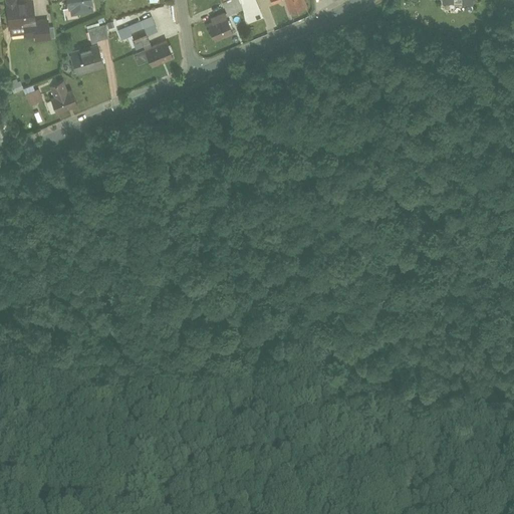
[(15,0),(5,0),(8,28),(24,26),(35,25),(35,22),(32,0),(25,0),(16,1),(15,0)]
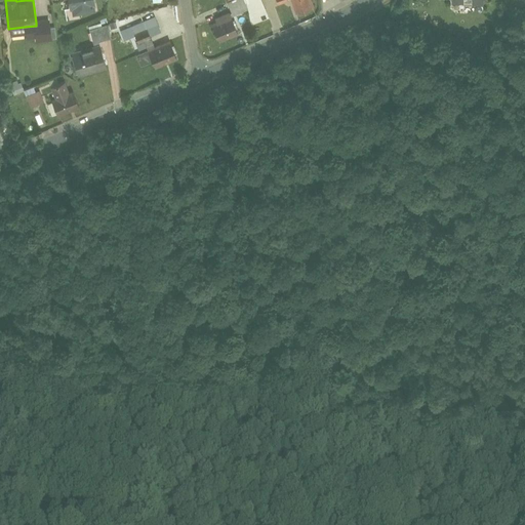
[(67,0),(69,8),(72,8),(73,15),(94,12),(93,6),(95,5),(94,0),(67,0)]
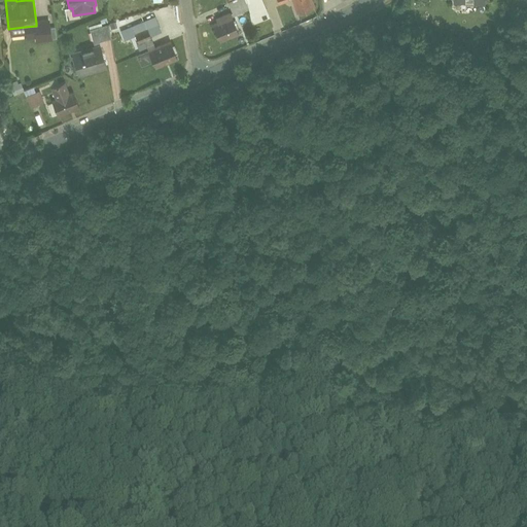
[(243,0),(235,0),(230,2),(225,4),(230,12),(232,18),(248,11),(243,0)]
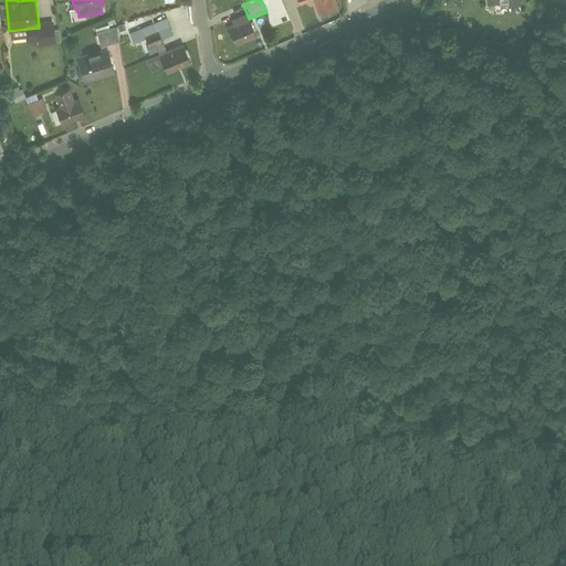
[(261,0),(266,12),(270,29),(289,21),(280,0),(261,0)]
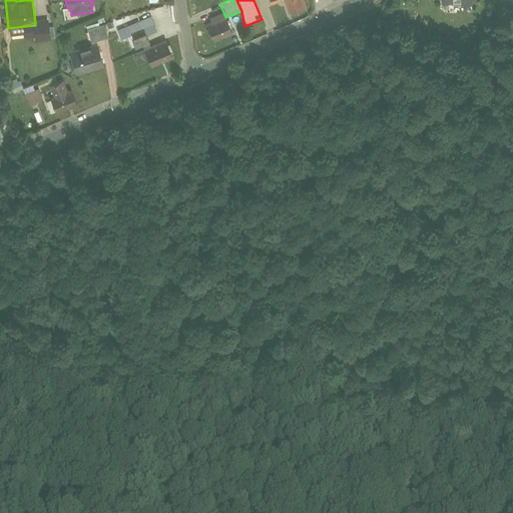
[(307,8),(303,0),(268,0),(271,7),(284,3),(289,15),(307,8)]
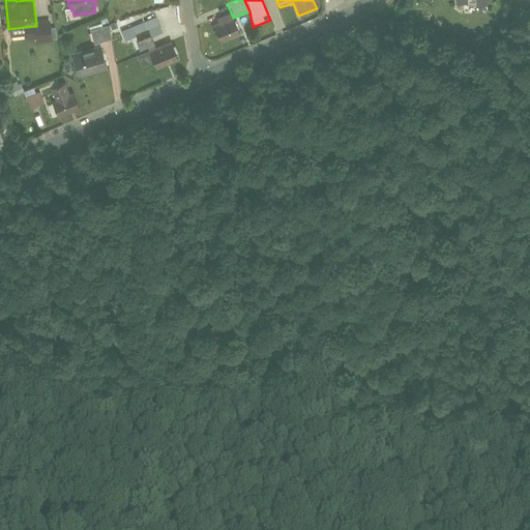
[(212,25),(219,45),(240,36),(233,18),(231,12),(215,19),(216,23),(212,25)]
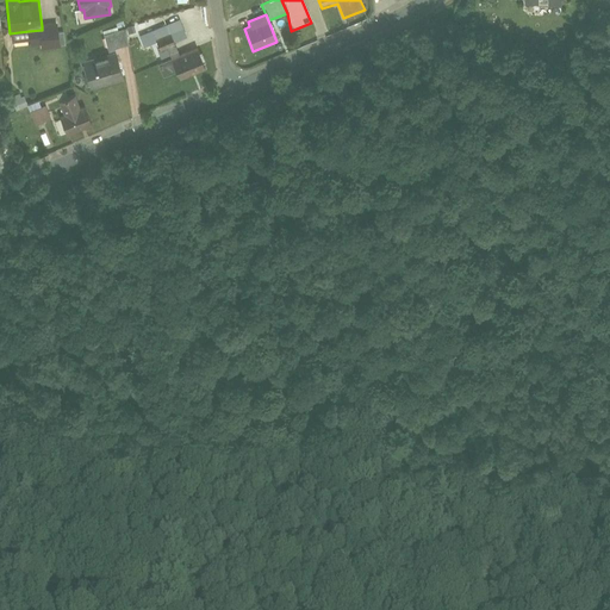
[(131,23),(132,30),(149,27),(148,20),(131,23)]
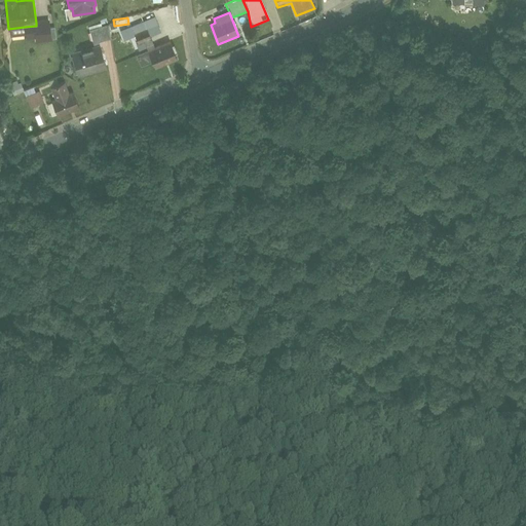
[(49,22),(36,23),(36,26),(25,27),(26,40),(50,38),(49,22)]
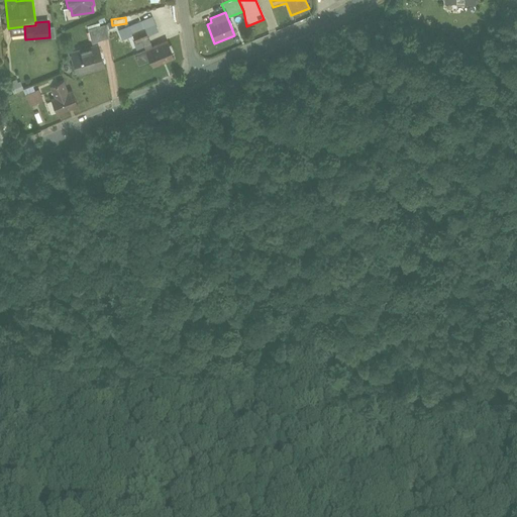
[(140,22),(128,27),(131,34),(143,29),(140,22)]
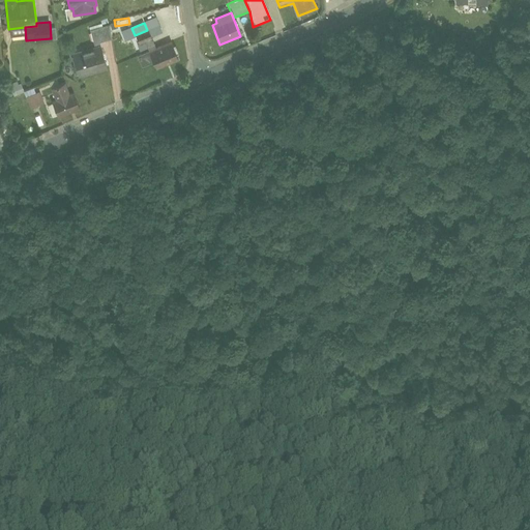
[(89,31),(94,48),(100,47),(99,42),(110,39),(109,25),(89,31)]
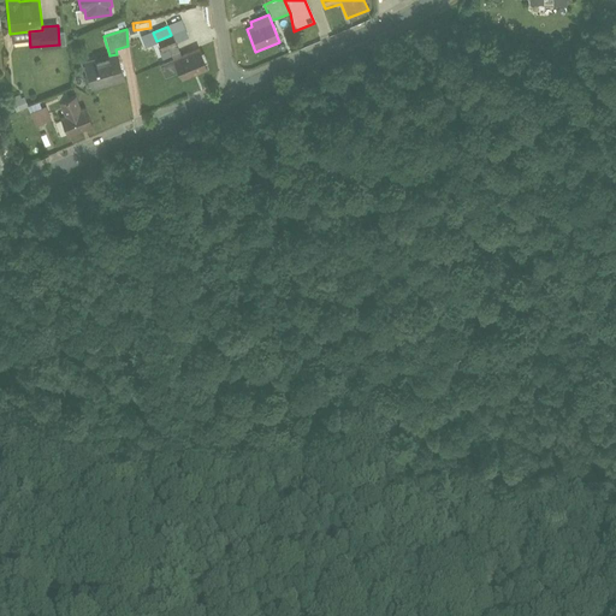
[(172,60),(181,57),(173,40),(158,47),(160,52),(158,53),(161,61),(171,57),(172,60)]
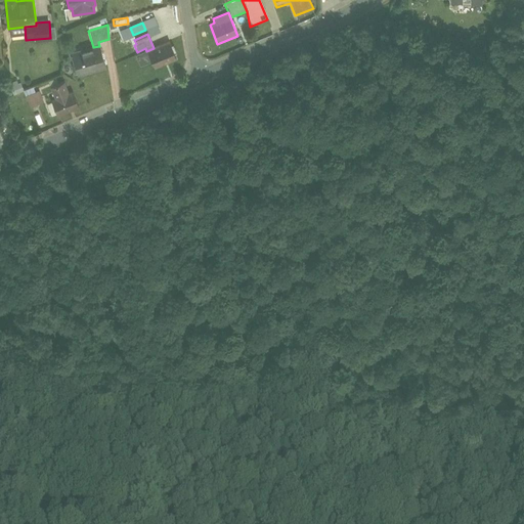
[(150,61),(155,70),(176,60),(168,42),(154,48),(146,51),(150,61)]
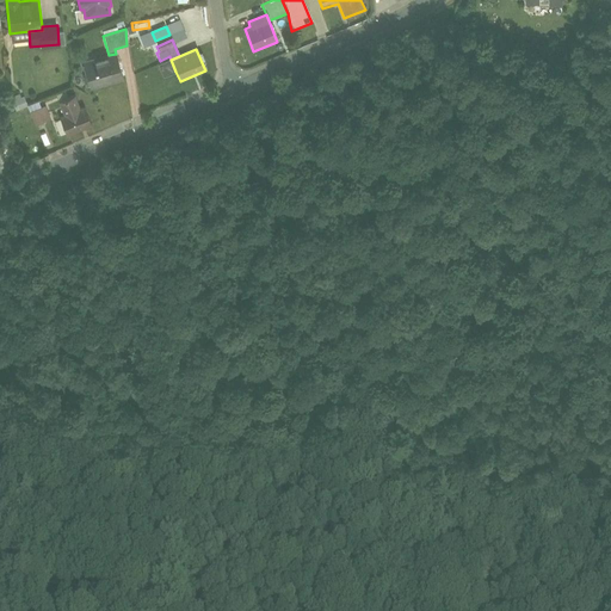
[(91,91),(124,81),(116,54),(109,55),(94,60),(93,57),(81,61),(91,91)]
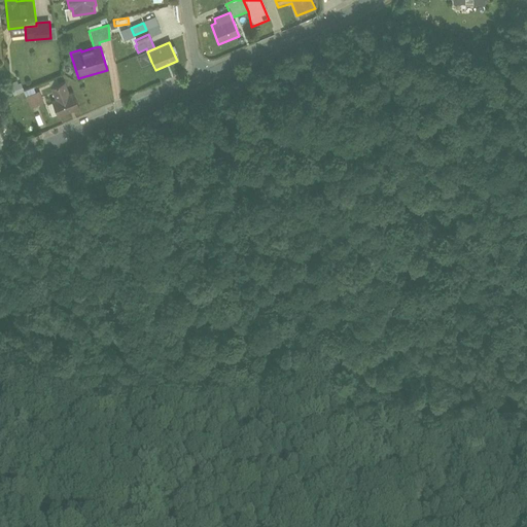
[(139,68),(151,62),(147,51),(135,57),(139,68)]
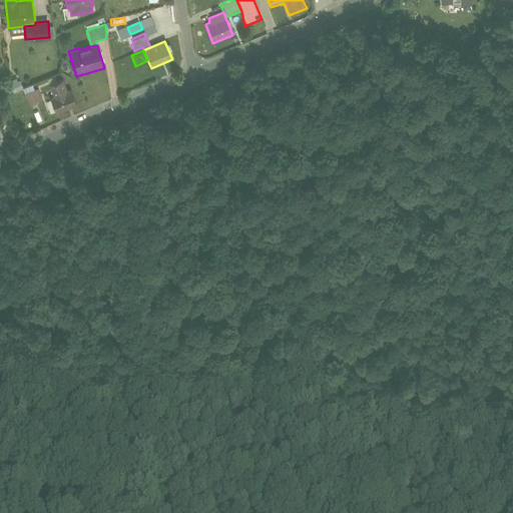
[(55,114),(76,105),(70,89),(66,90),(62,79),(48,85),(52,96),(49,98),(55,114)]
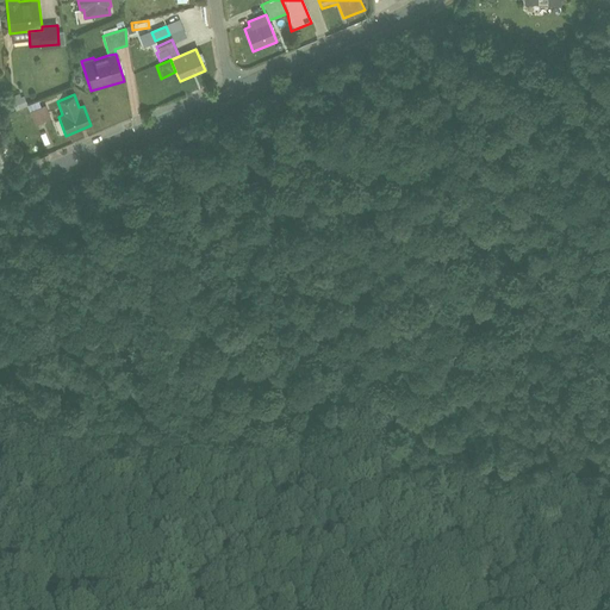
[(26,107),(23,98),(19,99),(18,95),(11,98),(13,101),(10,103),(14,112),(26,107)]
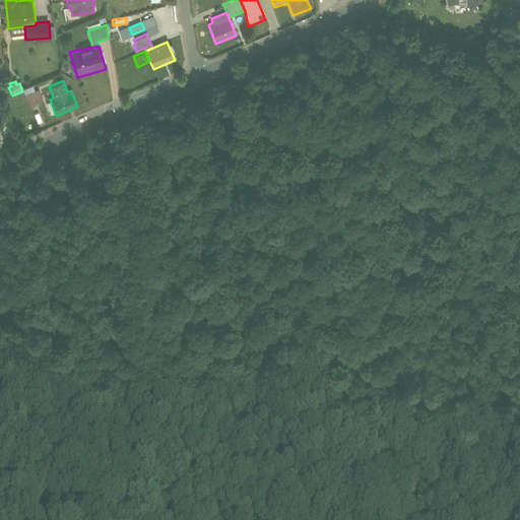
[(29,108),(43,103),(38,90),(34,92),(31,87),(22,91),(29,108)]
